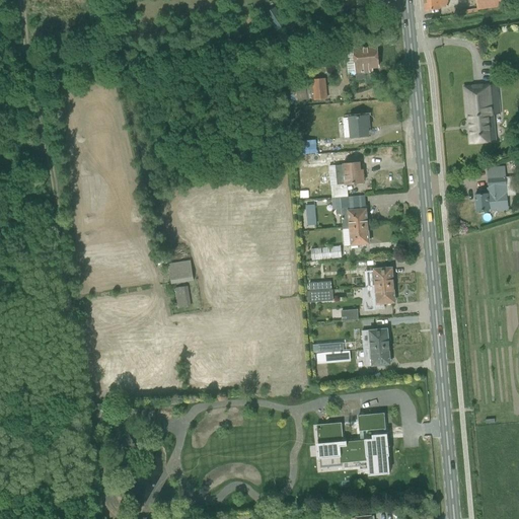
[(447,7),(446,0),(422,0),(424,10),(434,9),(439,9),(439,7),(447,7)]
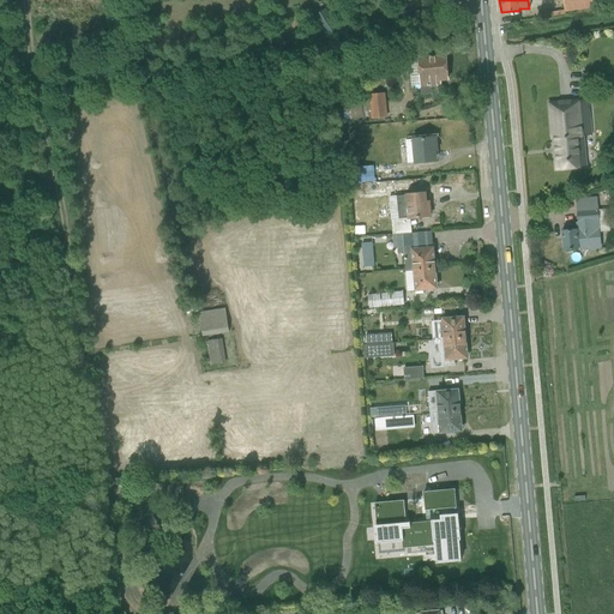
[(536,19),(566,14),(565,12),(607,6),(606,0),(561,0),(563,11),(536,14),(536,19)]
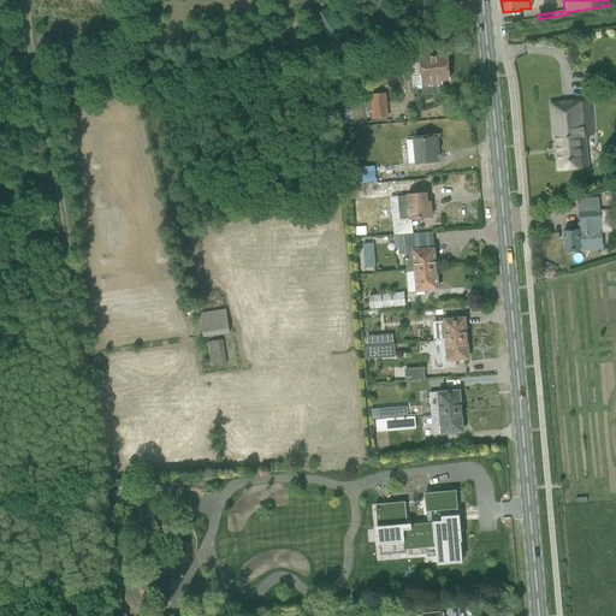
[(442,83),(450,82),(448,55),(419,58),(419,60),(409,60),(412,87),(421,87),(422,96),(433,95),(433,89),(443,88),(442,83)]
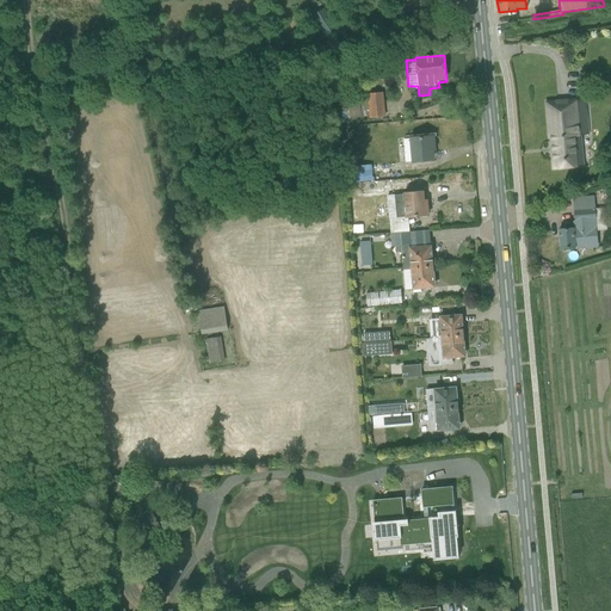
[(343,122),(386,117),(383,93),(366,94),(368,103),(359,104),(359,98),(350,99),(347,86),(344,86),(343,80),(338,81),(343,122)]
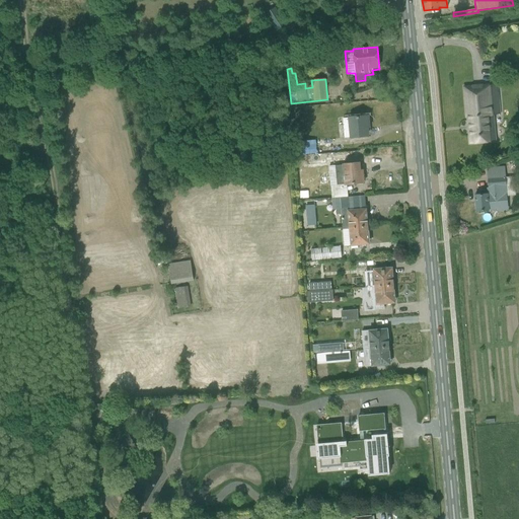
[(498,85),(473,87),(463,88),(463,89),(464,89),(467,117),(469,117),(471,143),(496,140),(494,115),(500,115),(498,85)]
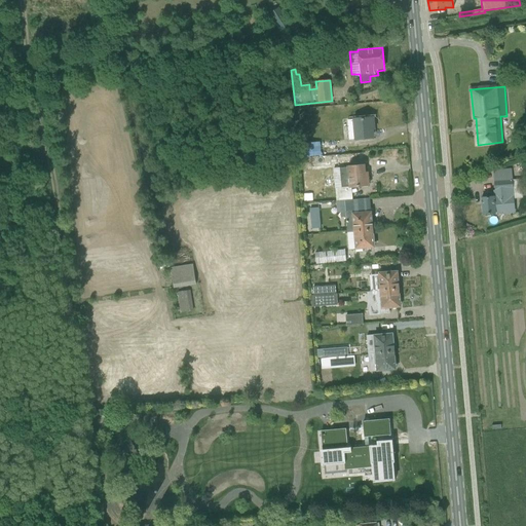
[(346,120),(348,140),(354,140),(354,141),(373,140),(372,130),(375,130),(374,117),(352,118),(352,120),(346,120)]
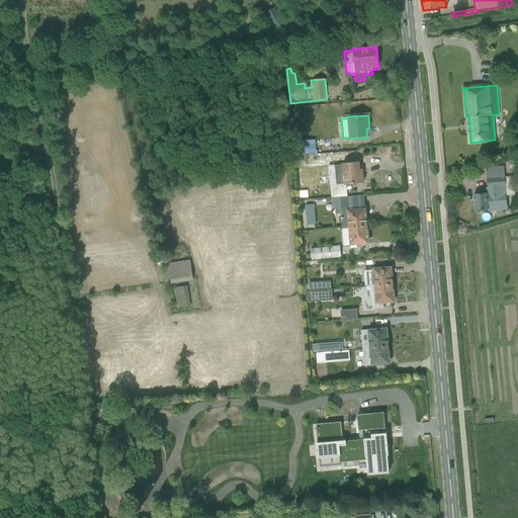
[(315,140),(295,142),(296,156),(317,154),(315,140)]
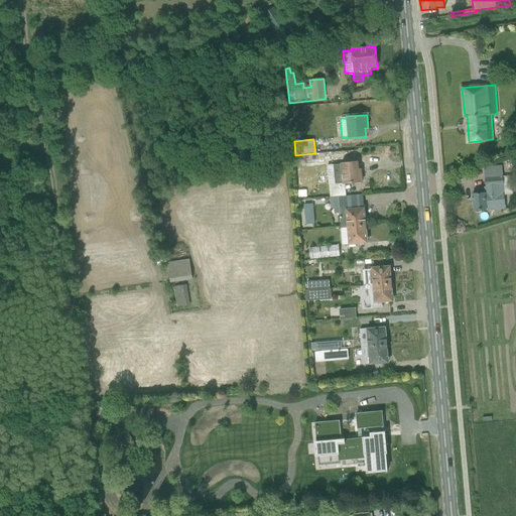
[(315,153),(295,155),(296,169),(327,166),(330,198),(338,198),(346,197),(345,184),(363,183),(362,169),(360,169),(360,163),(358,163),(358,161),(357,161),(356,150),(315,153)]
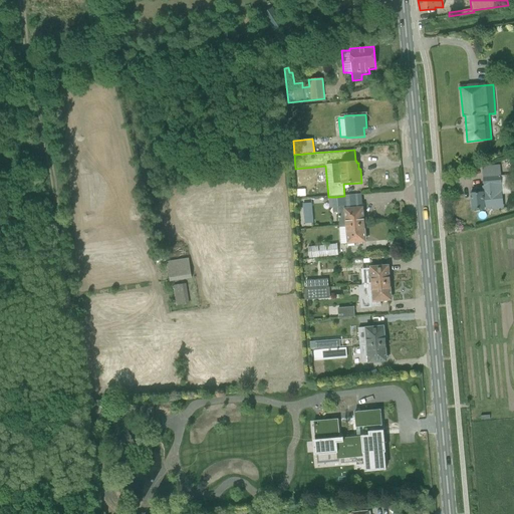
[(483,165),(483,176),(501,176),(501,165),(483,165)]
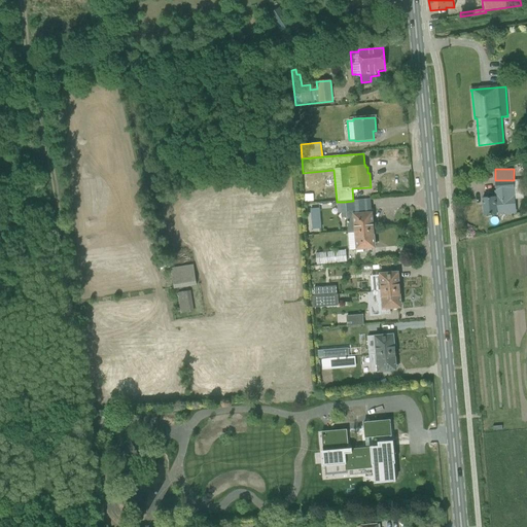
[(483,214),(493,213),(514,212),(511,189),(514,189),(513,180),(495,181),(496,197),(482,199),(483,214)]
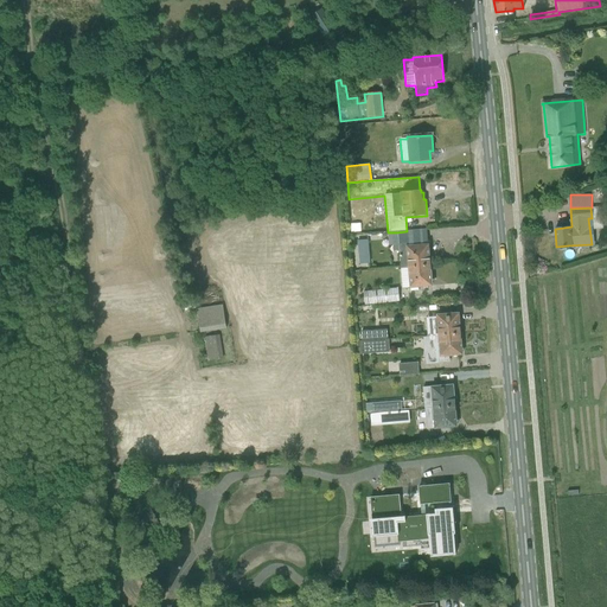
[(407,231),(397,232),(401,268),(430,266),(428,244),(427,244),(426,230),(407,231)]
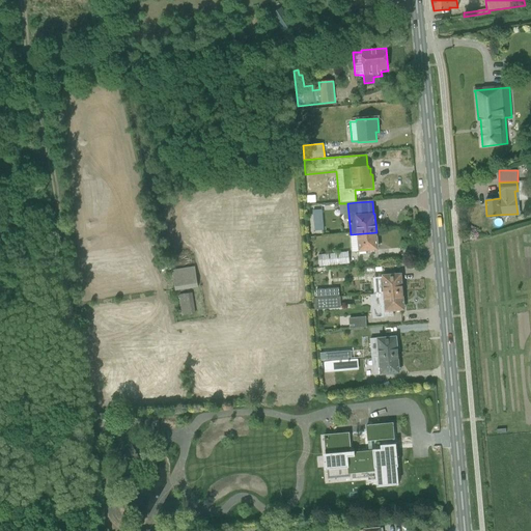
[(334,213),(341,211),(338,203),(332,205),(334,213)]
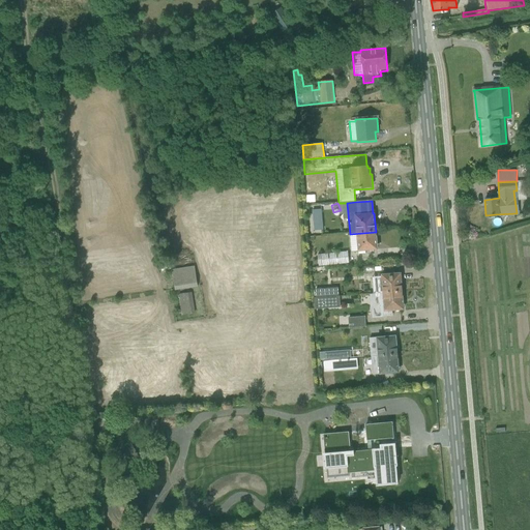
[(318,205),(312,205),(314,226),(320,225),(318,205)]
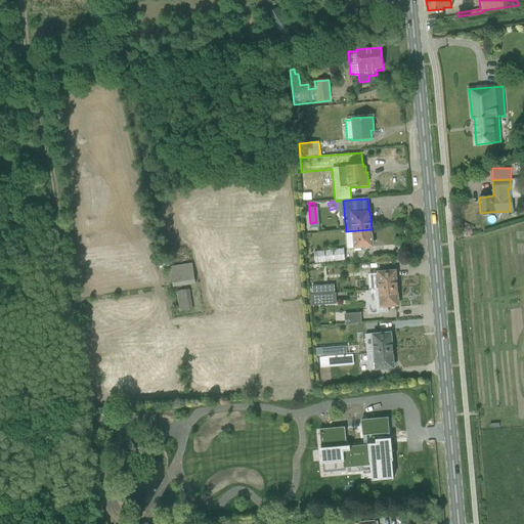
[(374,248),(372,229),(346,231),(347,249),(353,249),(353,250),(374,248)]
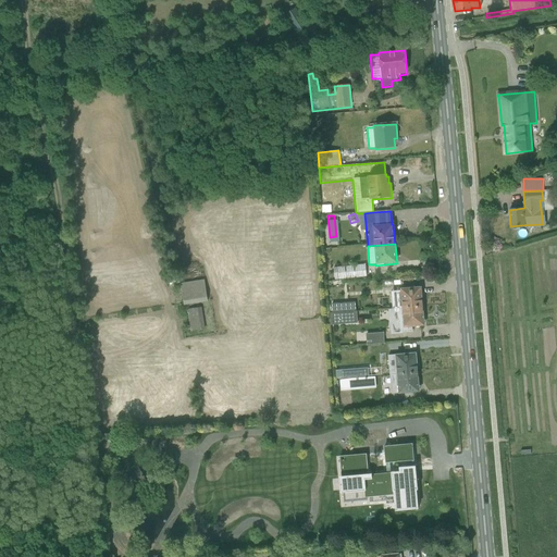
[(335,281),(367,276),(364,264),(333,269),(335,281)]
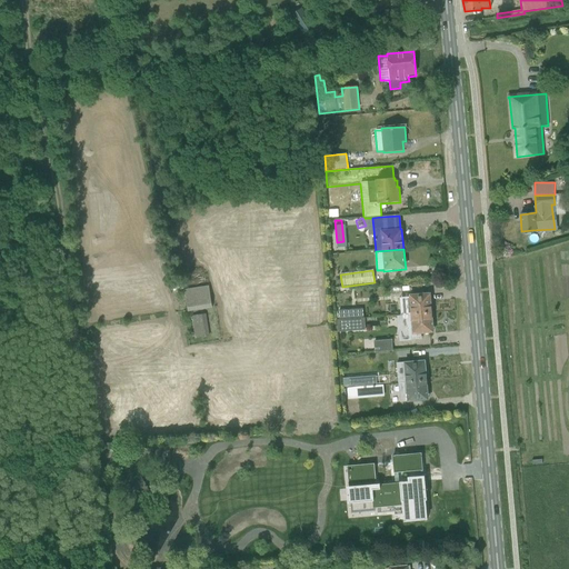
[(208,287),(185,290),(188,312),(212,309),(208,287)]
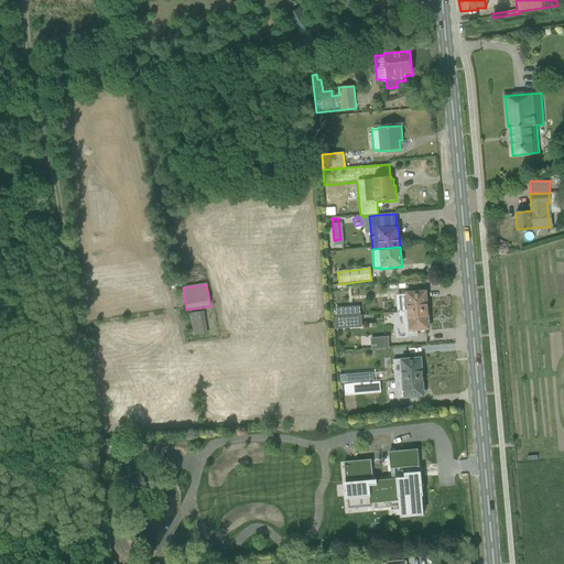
[(396,295),(397,313),(427,311),(426,291),(404,293),(405,294),(396,295)]
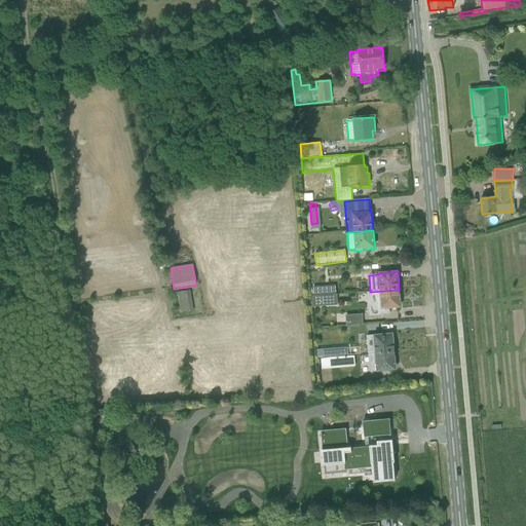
[(324,273),(316,274),(316,287),(325,286),(324,273)]
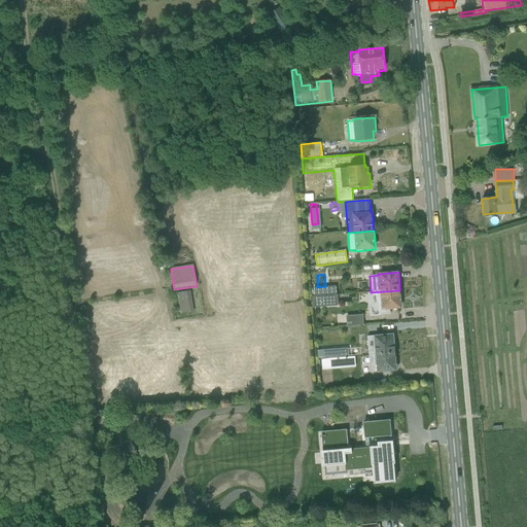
[(399,290),(371,292),(366,293),(369,317),(390,315),(390,310),(401,309),(399,290)]
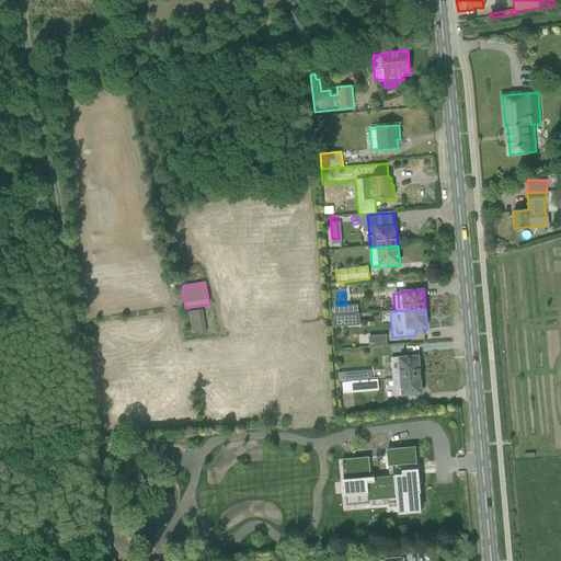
[(203,310),(189,312),(192,334),(206,332),(203,310)]
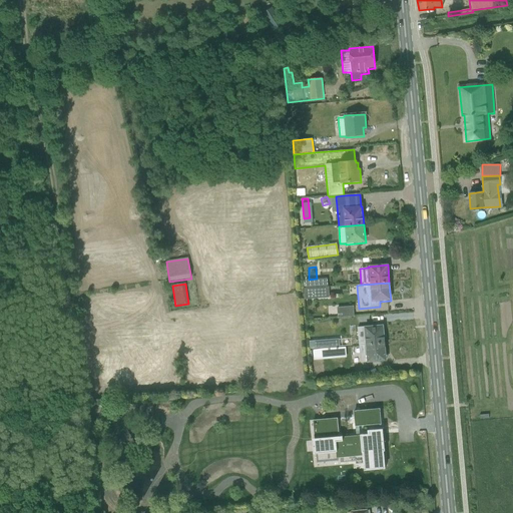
[(305,300),(326,299),(326,291),(329,291),(328,287),(304,289),(305,300)]
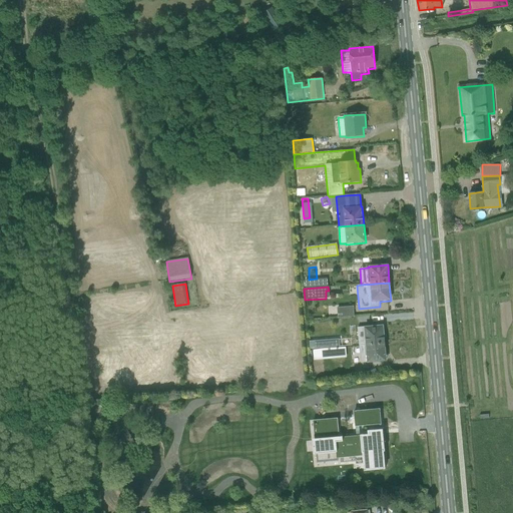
[(338,318),(354,317),(353,307),(337,308),(338,318)]
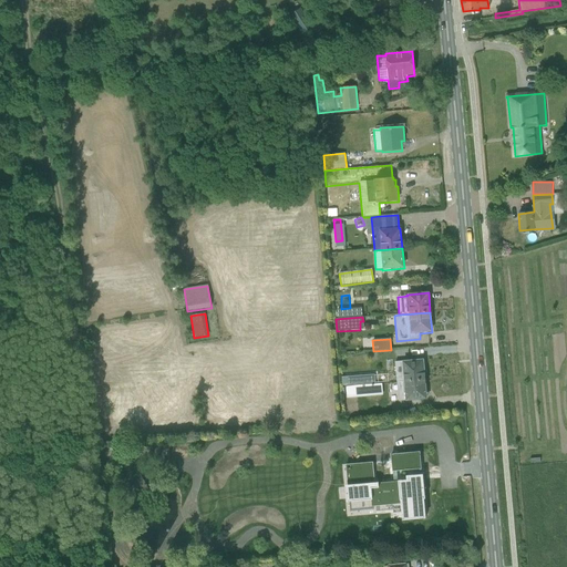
[(397,382),(425,380),(423,359),(402,361),(402,362),(394,363),(397,382)]
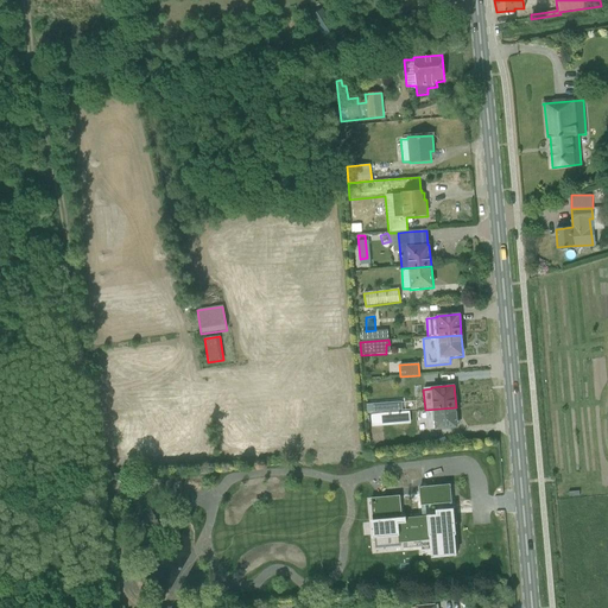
[(371,415),(405,412),(404,399),(380,401),(379,388),(368,390),(369,403),(371,403),(371,415)]
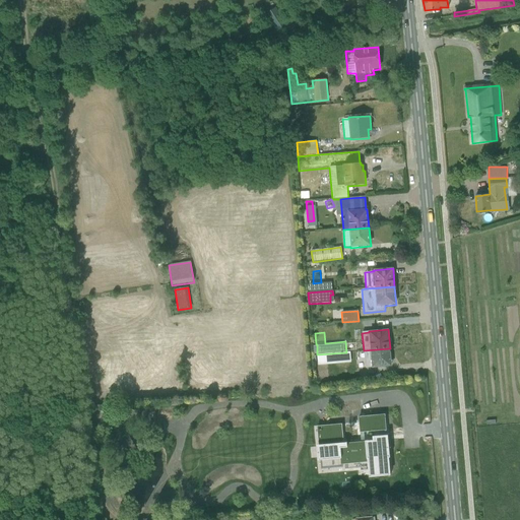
[(391,367),(390,348),(364,350),(365,368),(371,367),(372,368),(391,367)]
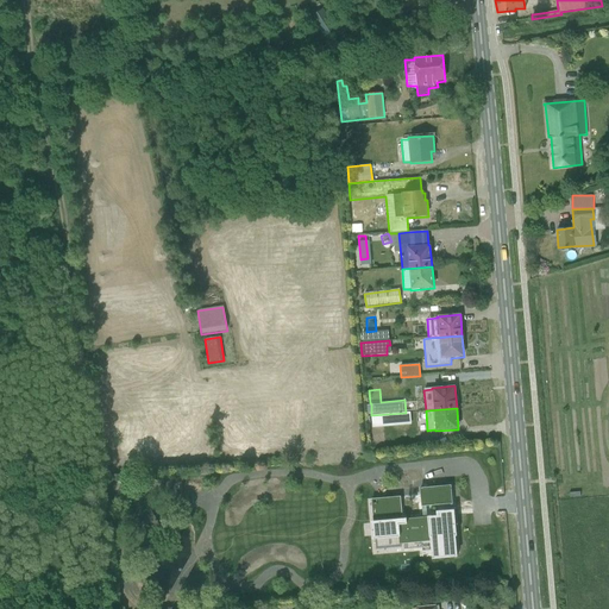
[(420,410),(406,413),(371,415),(372,428),(410,425),(410,424),(421,422),(420,410)]
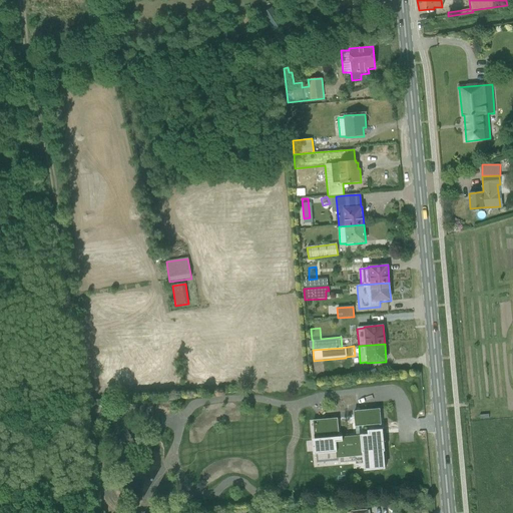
[(338,418),(312,421),(316,463),(341,461),(341,459),(361,458),(362,467),(385,465),(382,428),(367,430),(368,433),(339,435),(338,418)]
